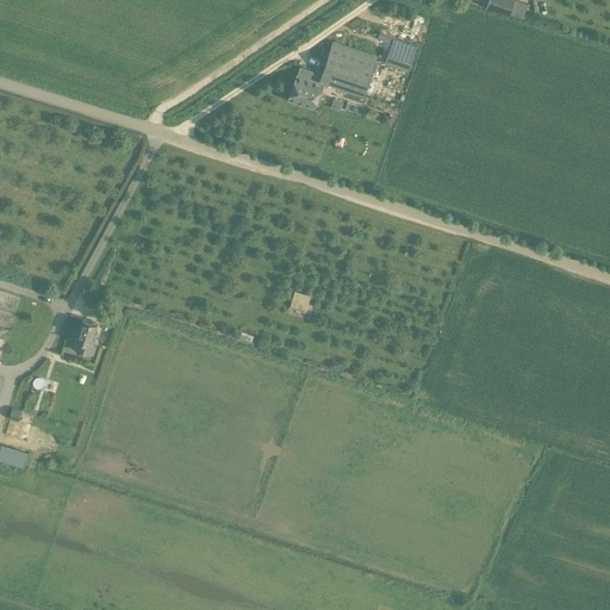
[(489,0),(487,5),(487,6),(510,13),(523,18),(528,4),(518,0),(489,0)]
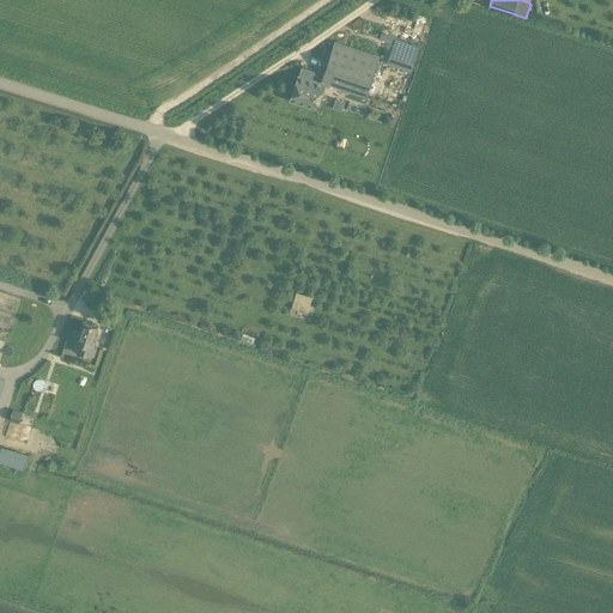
[(395,40),(387,62),(411,71),(419,48),(395,40)]
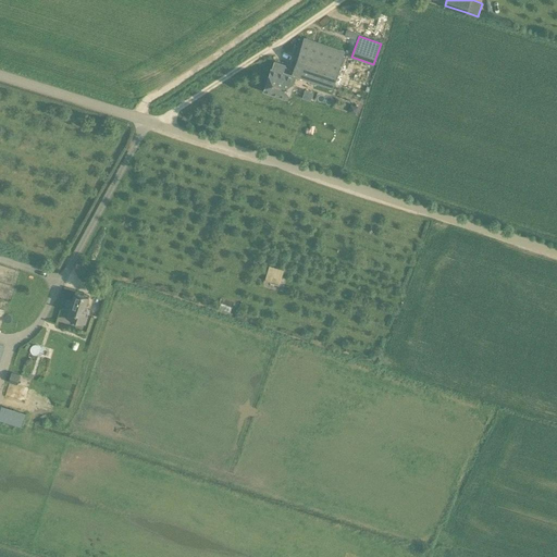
[(332,88),(345,51),(304,38),(292,74),(283,72),(286,65),(274,61),(272,67),(271,67),(263,90),(287,98),(295,76),(332,88)]
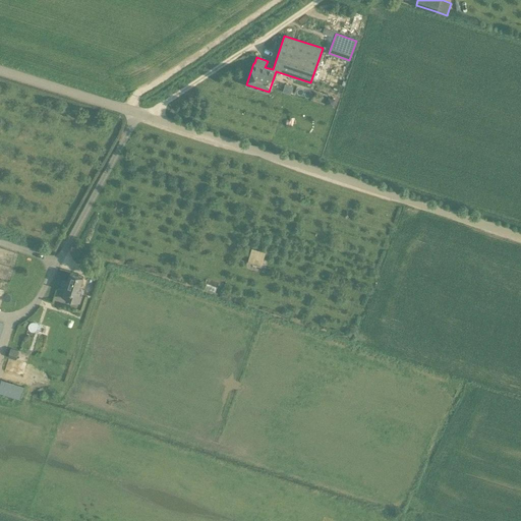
[(329,98),(326,104),(332,106),(335,100),(329,98)]
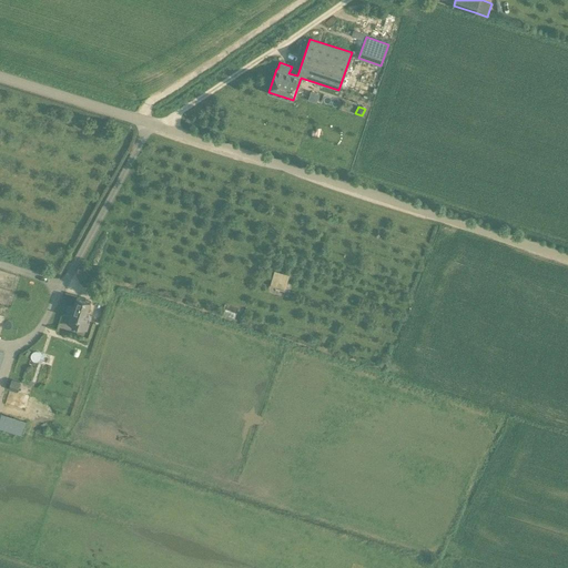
[(275,271),(271,285),(284,290),(290,275),(275,271)]
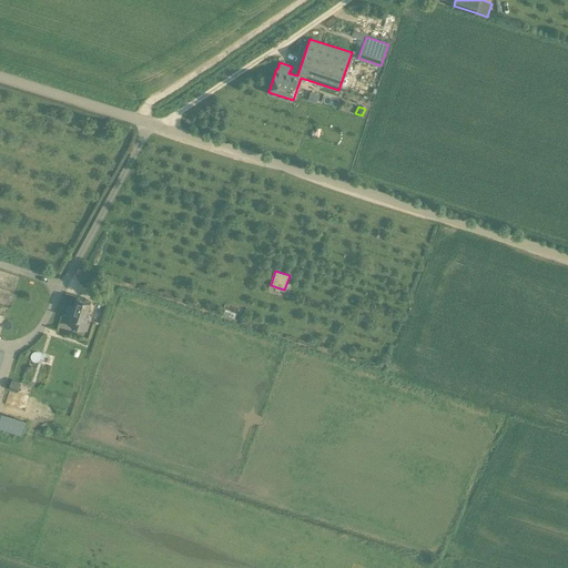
[(77,297),(73,307),(68,306),(64,315),(70,316),(67,325),(83,331),(83,330),(87,331),(90,322),(87,321),(89,314),(87,314),(91,302),(77,297)]
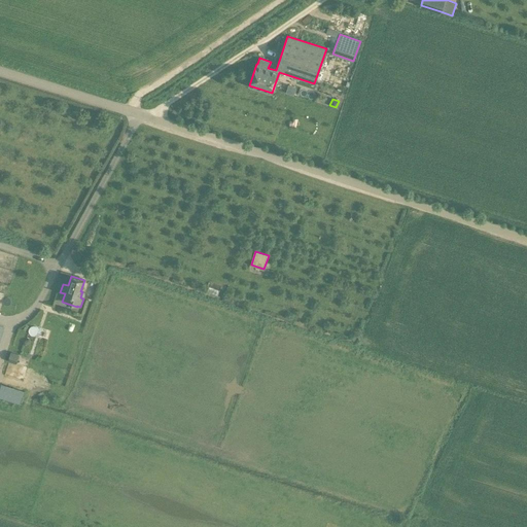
[(11,355),(9,362),(18,365),(20,357),(11,355)]
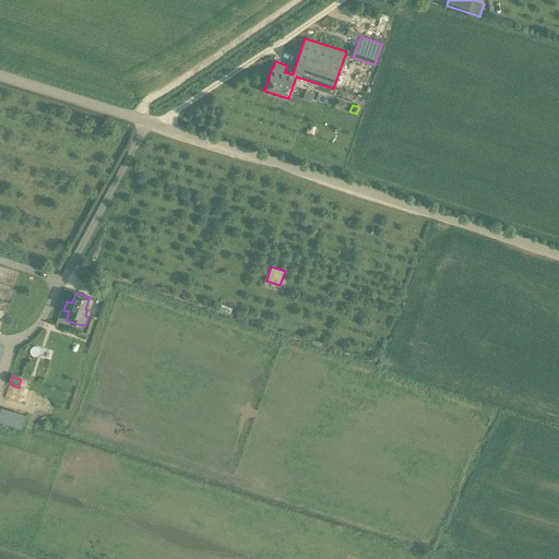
[(0,420),(22,428),(26,414),(2,405),(0,409),(0,420)]
